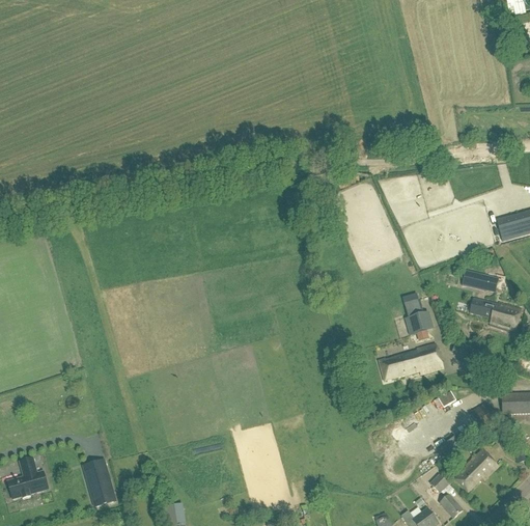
[(508,236),(529,229),(529,210),(503,218),(508,236)]
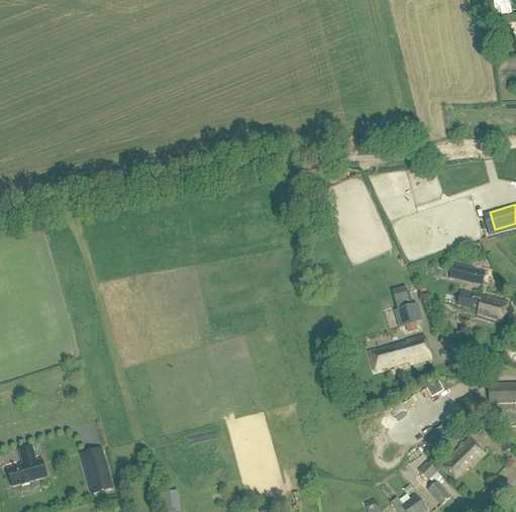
[(506,300),(460,288),(456,303),(478,308),(476,315),(500,321),(506,300)]
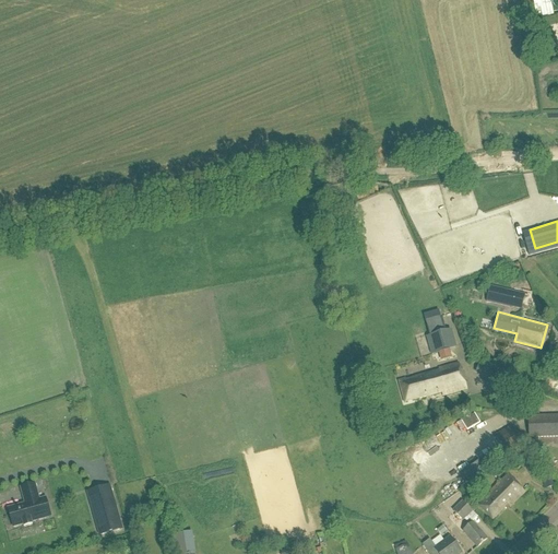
[(451,345),(456,344),(453,325),(444,327),(442,314),(426,316),(432,351),(440,349),(441,354),(452,352),(451,345)]
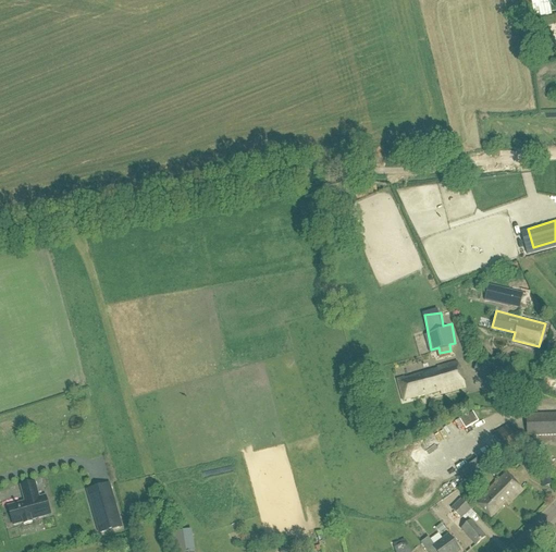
[(464,383),(456,357),(435,363),(436,364),(396,376),(402,396),(442,385),(443,389),(464,383)]
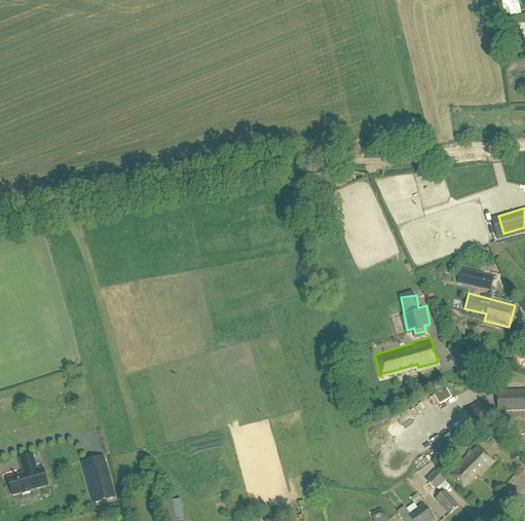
[(448,384),(435,391),(440,401),(453,395),(448,384)]
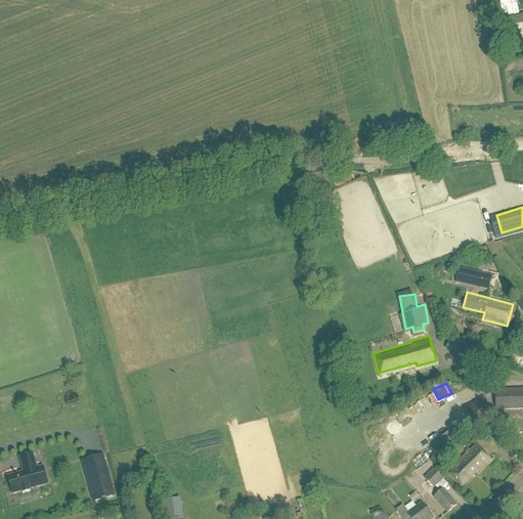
[(522,384),(494,386),(495,405),(522,404),(522,384)]
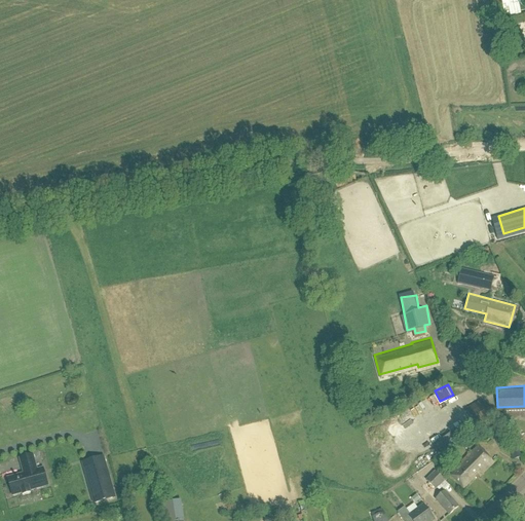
[(492,458),(476,442),(459,458),(461,460),(450,472),(462,484),(476,471),(478,473),(492,458)]
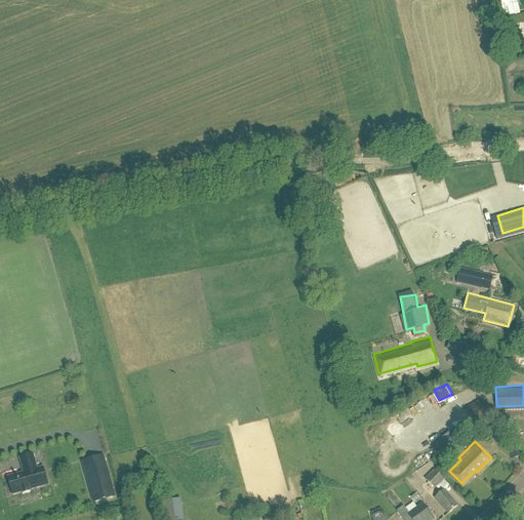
[(36,465),(32,450),(18,453),(24,470),(17,472),(16,470),(6,473),(11,490),(21,487),(22,490),(30,488),(29,485),(46,480),(42,463),(36,465)]
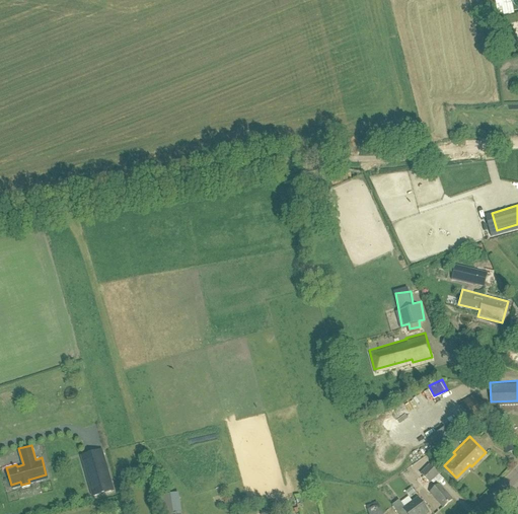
[(114,488),(101,445),(79,451),(91,494),(114,488)]
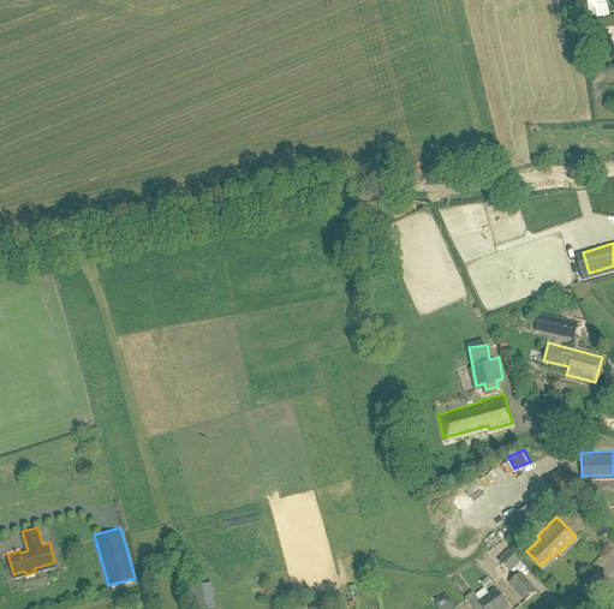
[(508,544),(498,555),(508,568),(519,557),(508,544)]
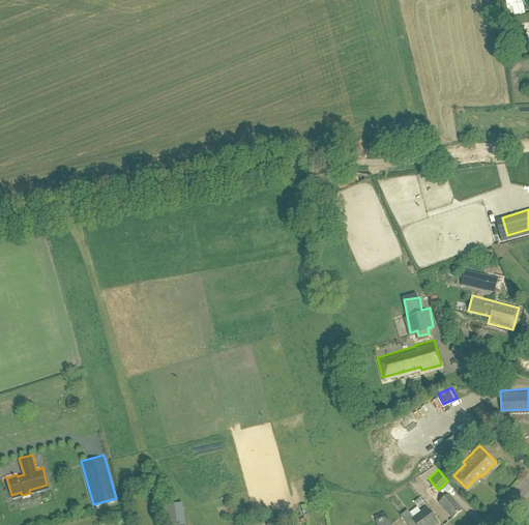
[(441,490),(435,495),(452,515),(461,506),(447,490),(444,493),(441,490)]
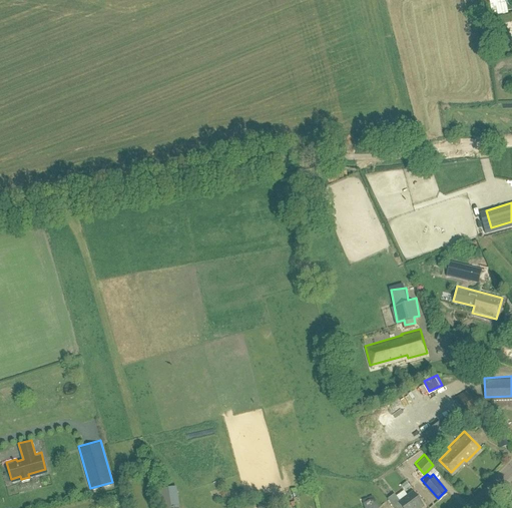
[(176,483),(158,486),(161,506),(179,503),(176,483)]
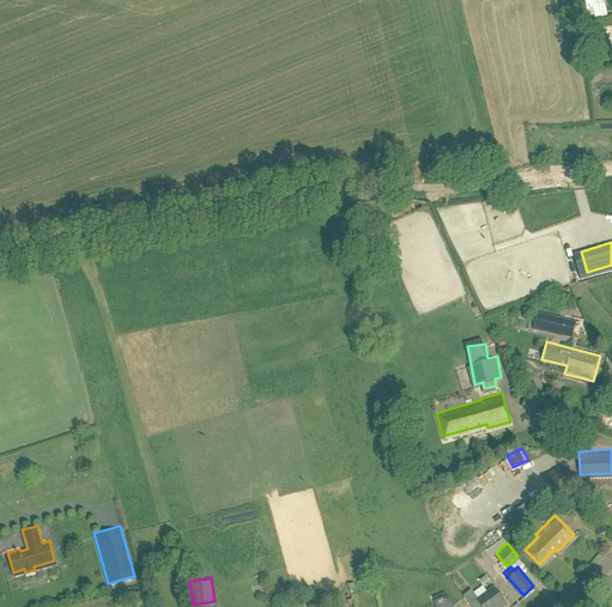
[(400,589),(399,582),(386,584),(387,593),(400,589)]
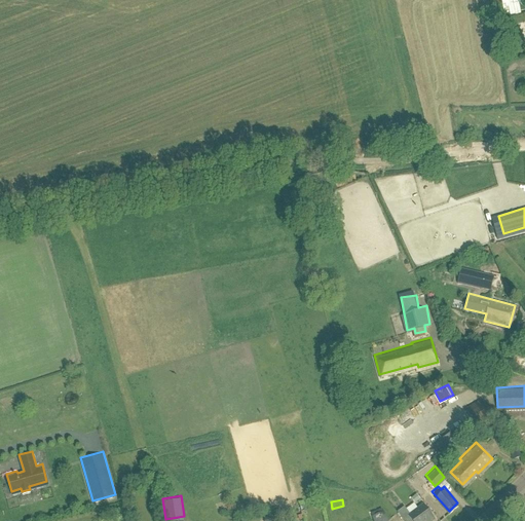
[(417,505),(410,510),(407,505),(405,501),(398,507),(408,520),(412,518),(414,520),(425,520),(434,516),(422,500),(417,505)]
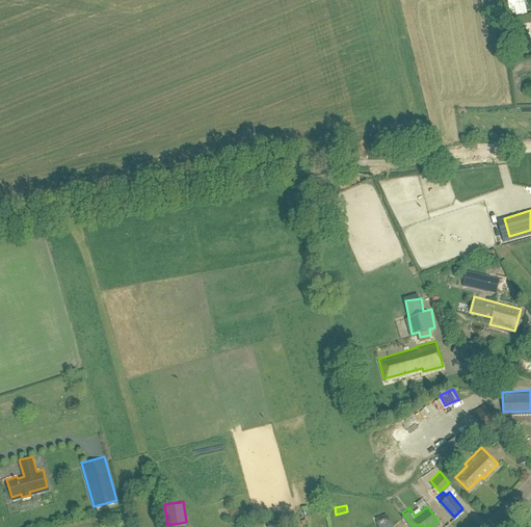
[(393,526),(388,514),(375,519),(378,526),(393,526)]
